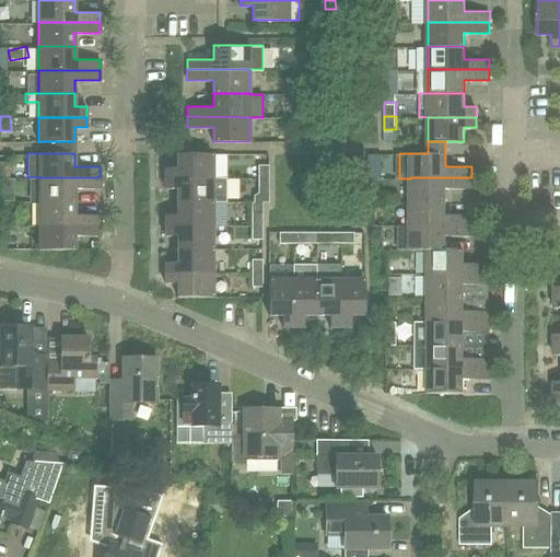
[(212,177),(212,153),(188,153),(176,153),(176,166),(164,166),(164,176),(212,177)]
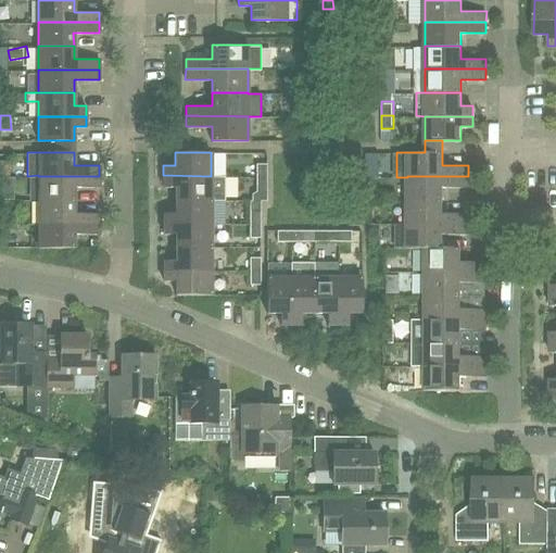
[(370,166),(394,167),(394,155),(370,155),(370,166)]
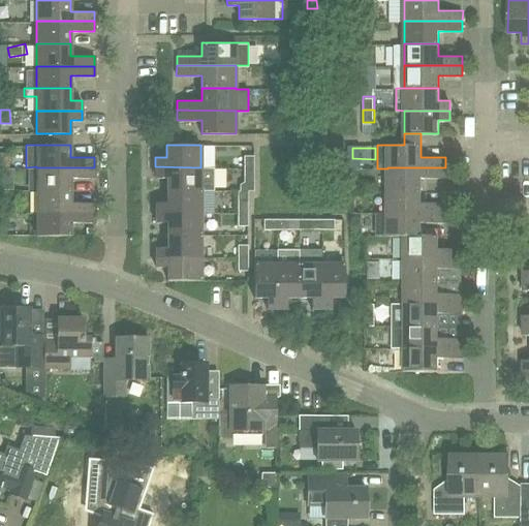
[(243,154),(243,167),(253,166),(253,154),(243,154)]
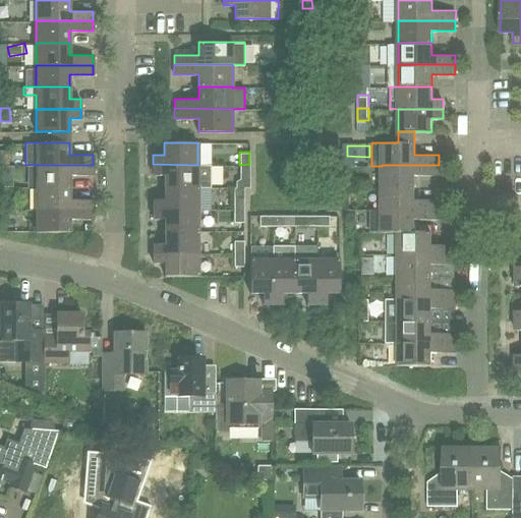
[(210,165),(197,165),(153,164),(153,174),(164,174),(164,186),(197,186),(197,187),(210,187),(210,165)]
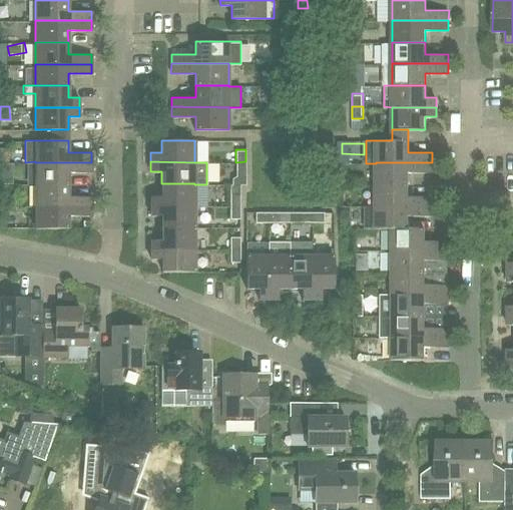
[(235,162),(235,175),(245,175),(245,161),(235,162)]
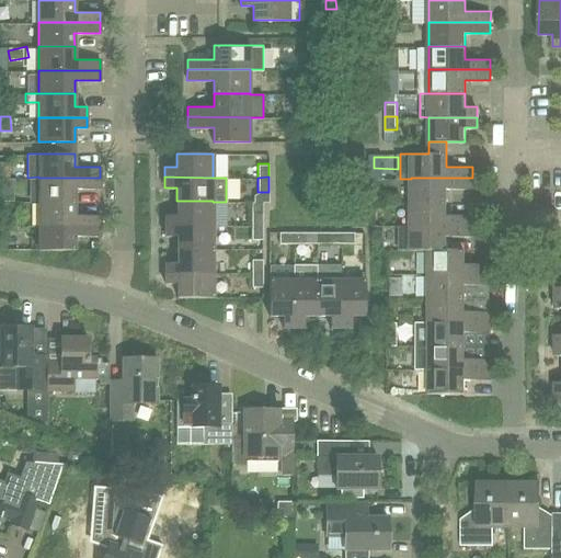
[(75,201),(75,188),(100,188),(100,178),(38,178),(38,201),(75,201)]
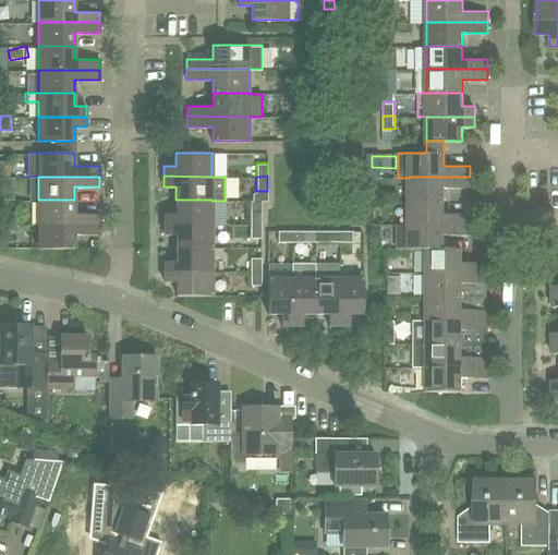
[(444,200),(444,186),(470,186),(470,177),(409,177),(409,178),(409,200),(444,200)]
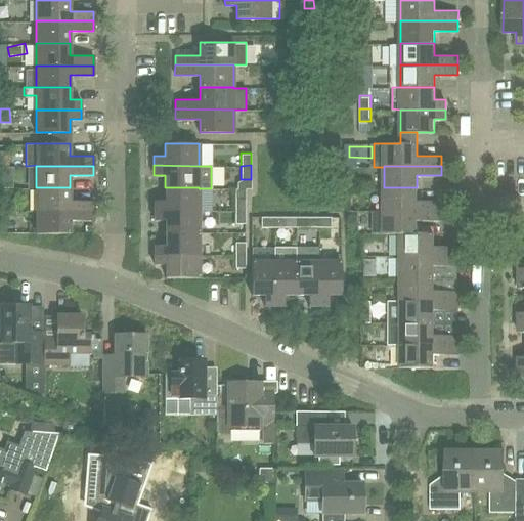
[(0,186),(0,209),(34,207),(33,185),(0,186)]
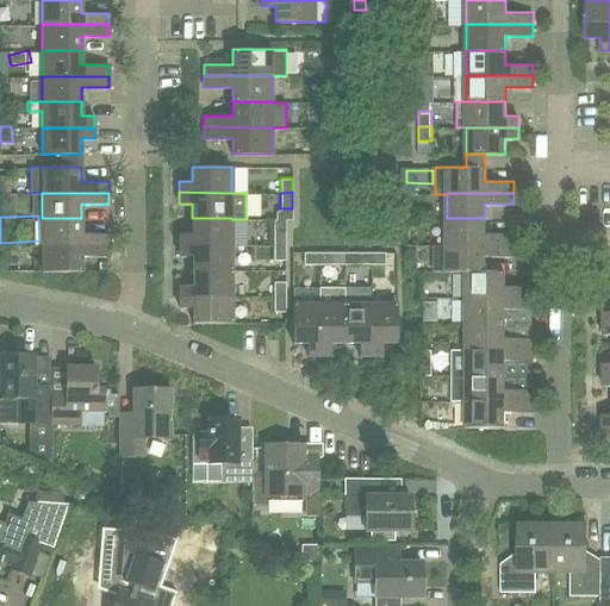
[(109,244),(109,232),(81,232),(81,218),(42,218),(42,244),(109,244)]
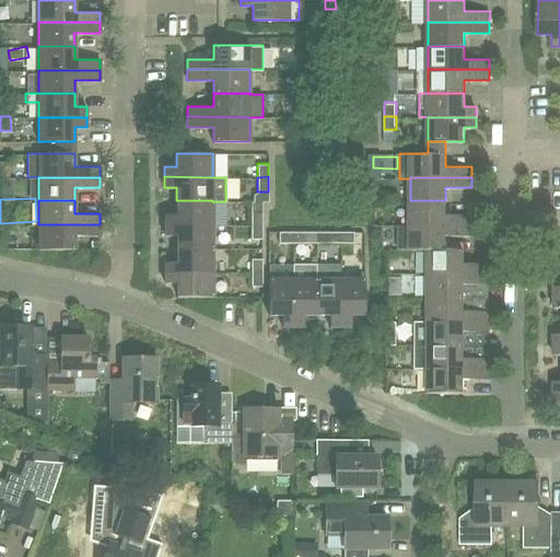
[(212,224),(212,201),(212,200),(176,200),(176,213),(164,213),(164,224),(212,224)]
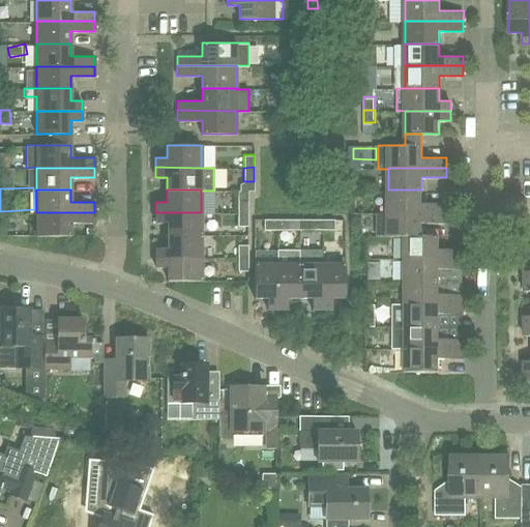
[(247,212),(247,199),(247,198),(247,189),(239,189),(239,191),(237,191),(237,212),(247,212)]
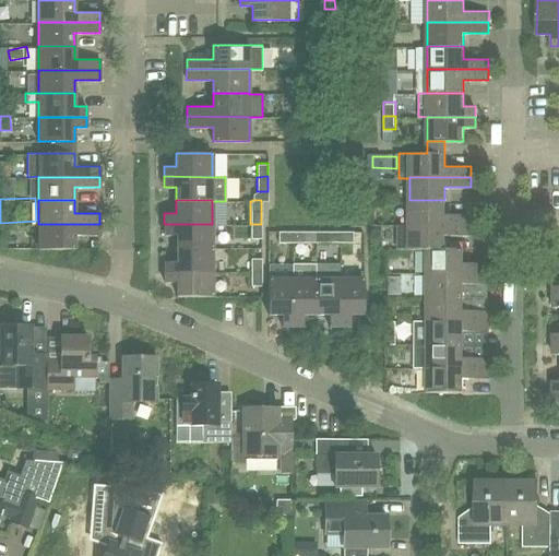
[(471,224),(471,214),(444,213),(444,200),(409,200),(409,224),(471,224)]
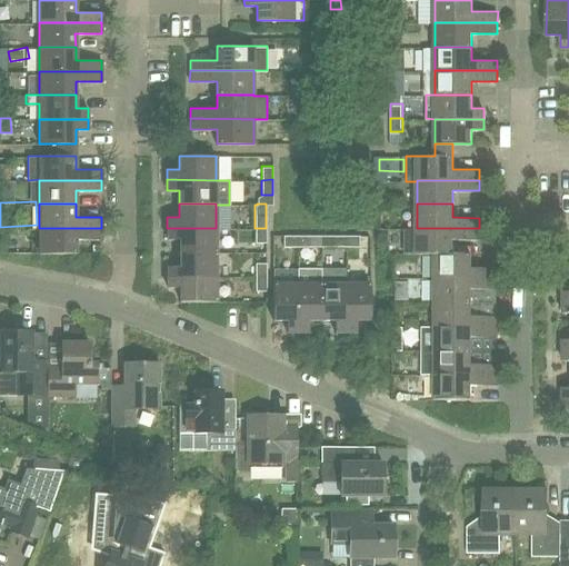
[(75,252),(75,239),(101,239),(101,228),(39,228),(39,252),(75,252)]
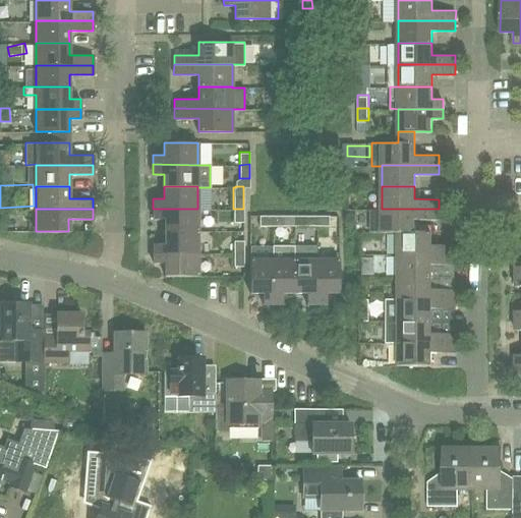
[(197,231),(197,209),(153,209),(153,219),(164,219),(164,231),(197,231)]
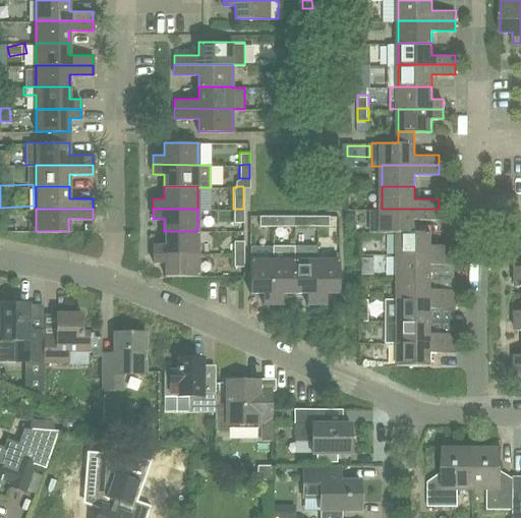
[(243,214),(243,209),(233,209),(233,221),(243,221),(243,214)]
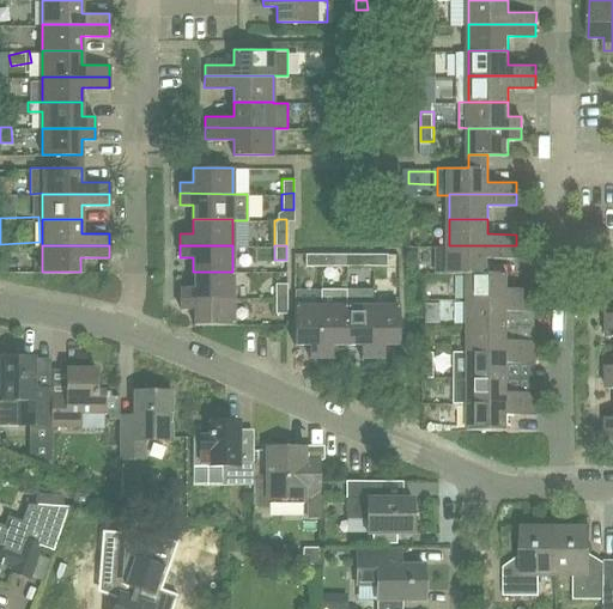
[(487,272),(487,256),(516,257),(516,245),(449,245),(449,272),(468,272),(487,272)]
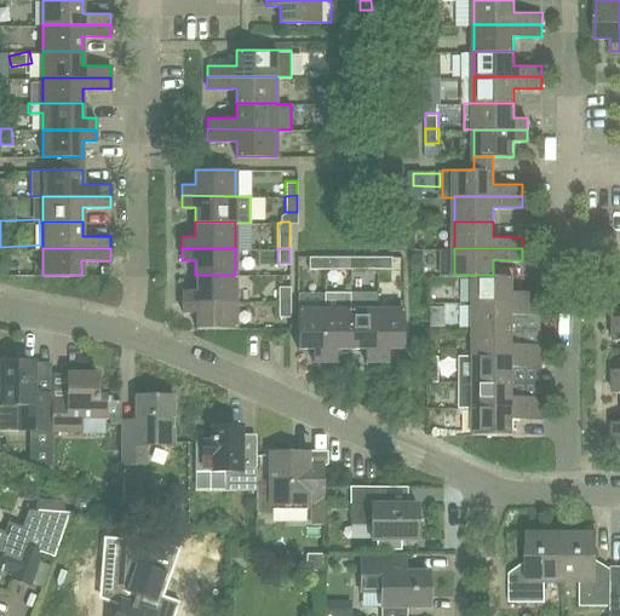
[(308,268),(323,268),(323,254),(308,254),(308,268)]
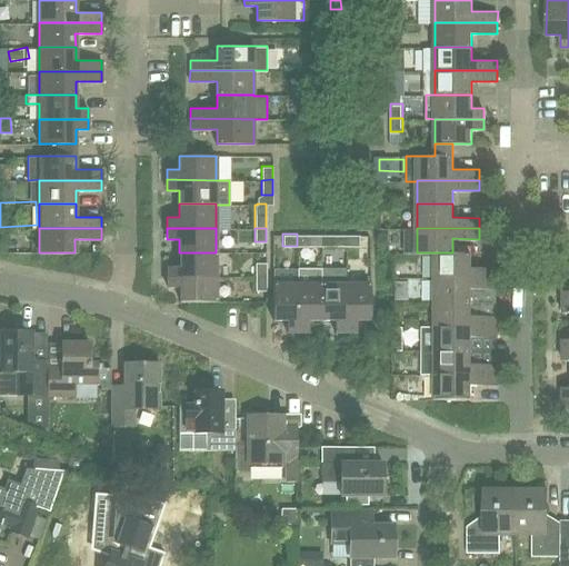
[(310,246),(310,234),(297,234),(297,246),(310,246)]
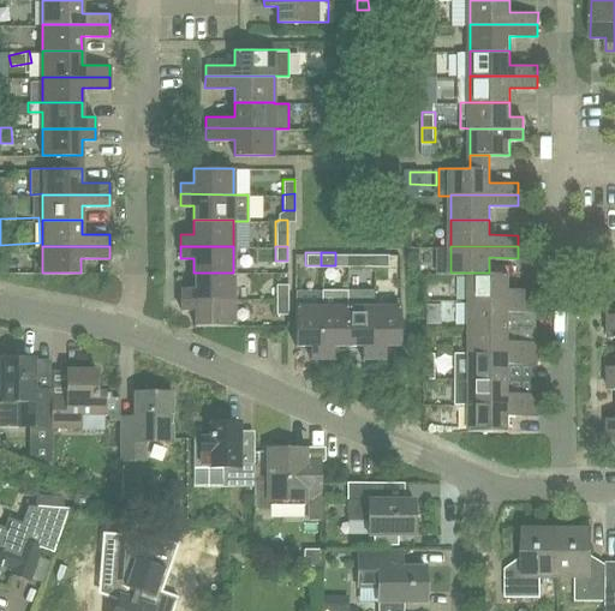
[(357,265),(372,265),(372,253),(357,253),(357,265)]
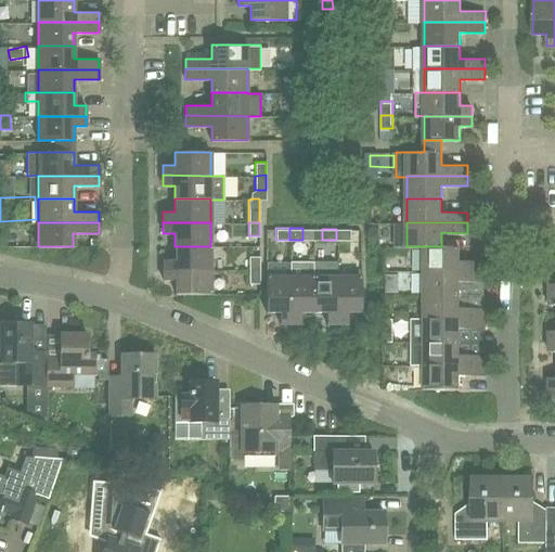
[(336,229),(336,240),(349,240),(350,229),(336,229)]
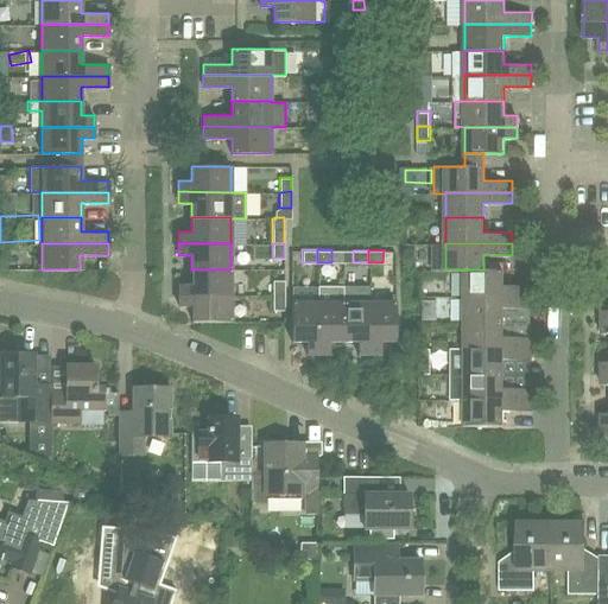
[(230,294),(230,269),(191,269),(191,284),(179,284),(179,294),(230,294)]
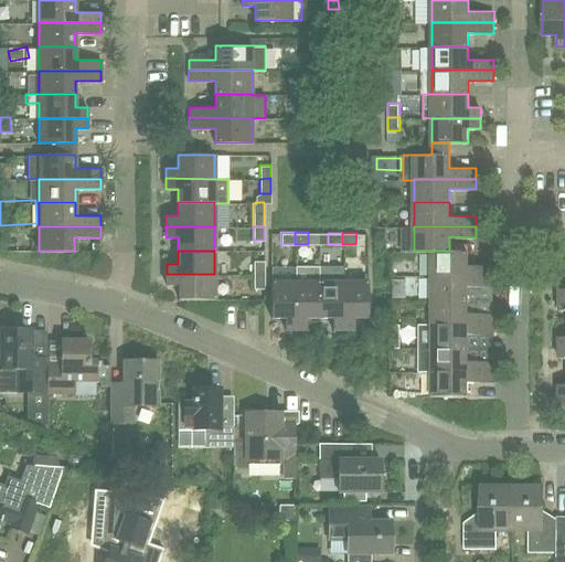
[(493,275),(493,265),(468,265),(468,251),(449,251),(432,251),(432,275),(493,275)]
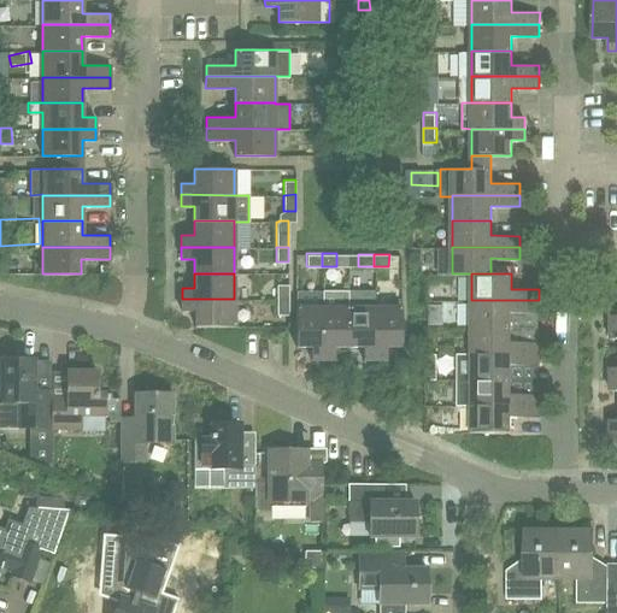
[(276,299),(288,299),(288,284),(276,284),(276,299)]
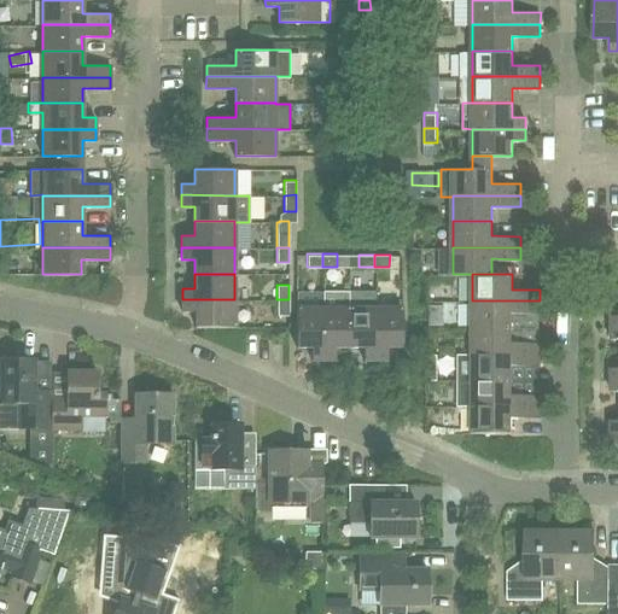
[(348,346),(348,307),(348,292),(321,292),(322,307),(322,360),(333,360),(333,346),(348,346)]
